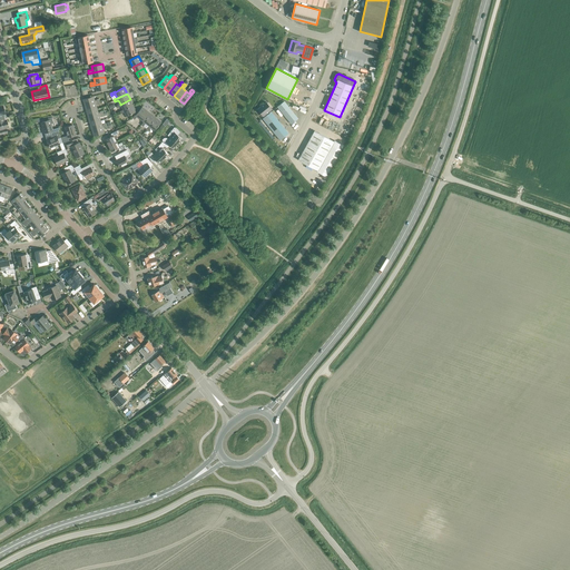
[(85,106),(99,101),(99,98),(96,99),(96,100),(95,100),(94,96),(82,99),(85,106)]
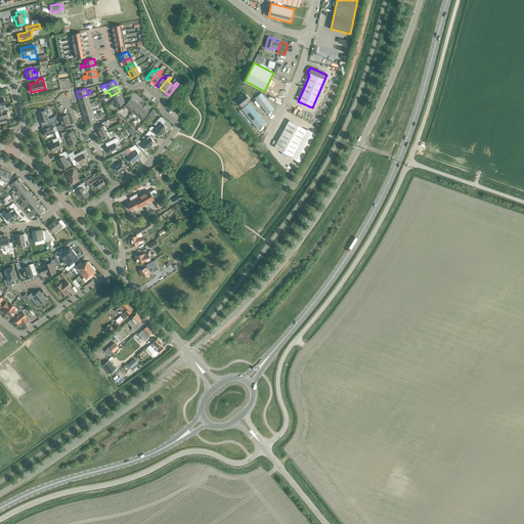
[(114,101),(123,97),(120,91),(111,96),(111,95),(107,97),(108,99),(112,97),(113,100),(114,101)]
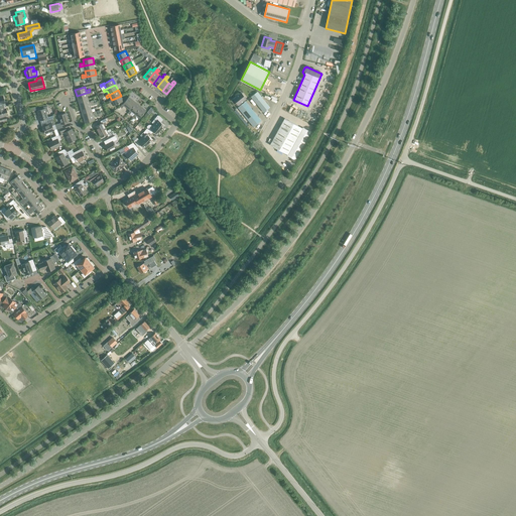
[(79,101),(88,98),(87,94),(88,94),(89,95),(91,94),(90,92),(77,96),(79,101)]
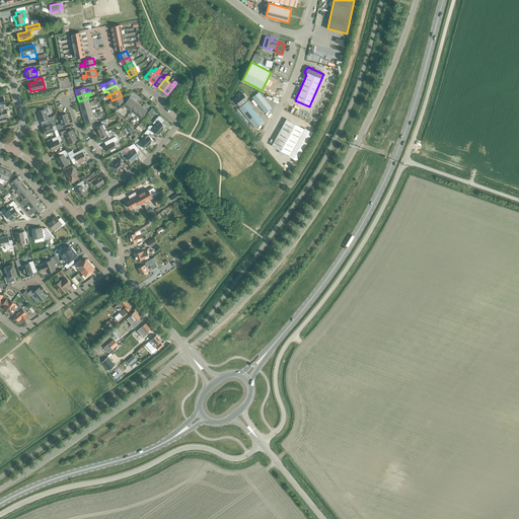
[(234,99),(239,105),(247,99),(242,92),(234,99)]
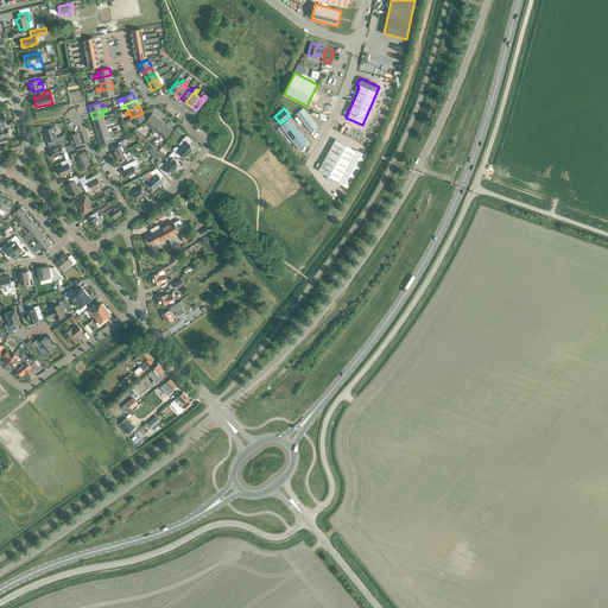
[(296,114),(311,132),(318,126),(303,108),(296,114)]
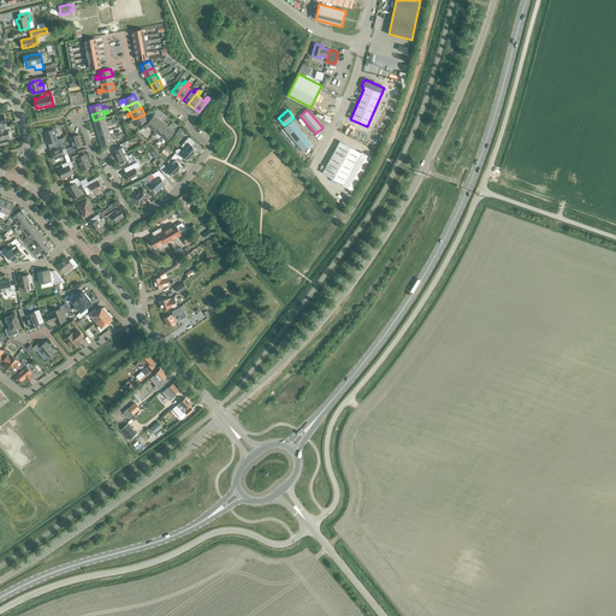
[(134,119),(132,118),(130,120),(131,123),(134,122),(137,126),(147,120),(144,114),(134,119)]
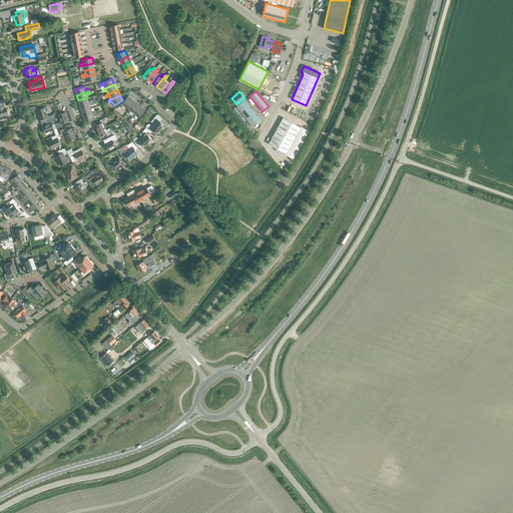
[(127,108),(134,100),(128,96),(122,103),(121,103),(119,106),(121,107),(123,104),(127,108)]
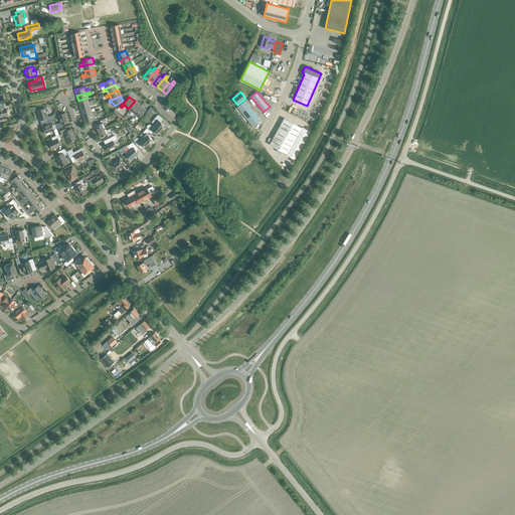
[(79,107),(94,103),(93,100),(91,101),(91,102),(89,102),(88,98),(78,101),(79,107)]
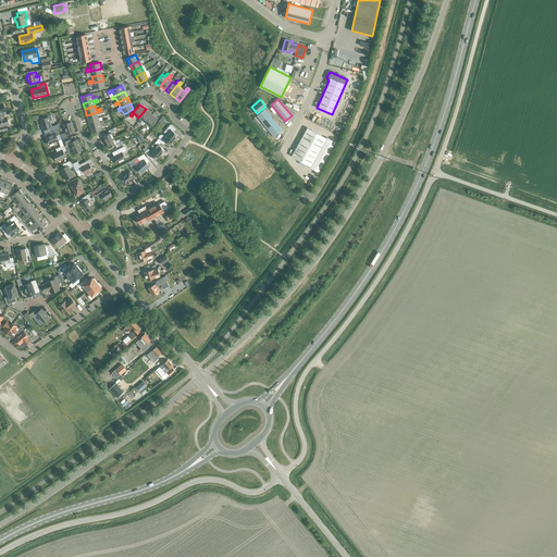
[(145,123),(151,114),(146,109),(138,118),(140,119),(138,122),(140,123),(143,121),(145,123)]
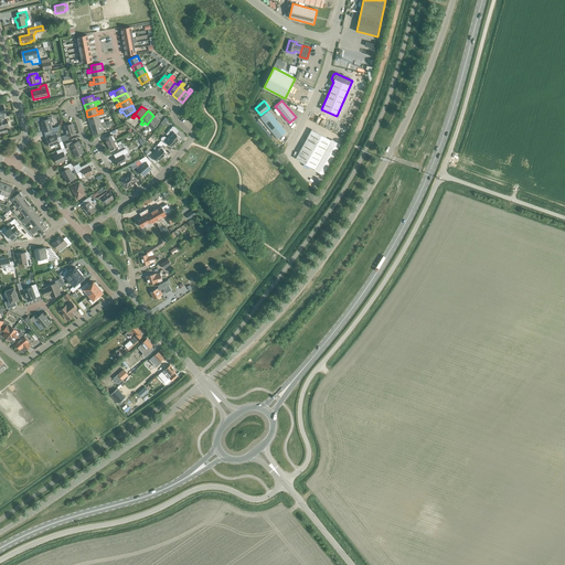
[(260,117),(277,139),(286,132),(269,110),(260,117)]
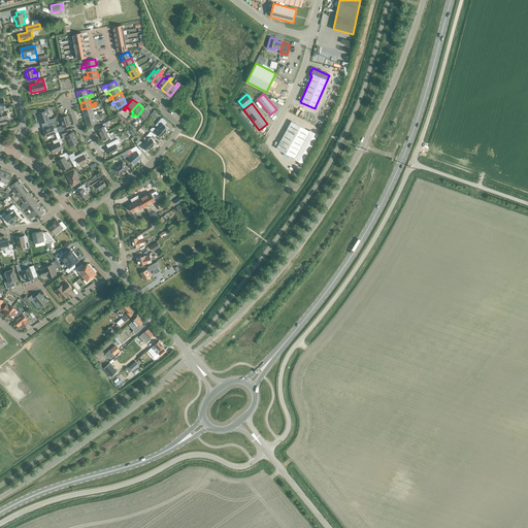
[(84,114),(93,111),(92,107),(94,107),(94,108),(96,107),(96,105),(81,109),(84,114)]
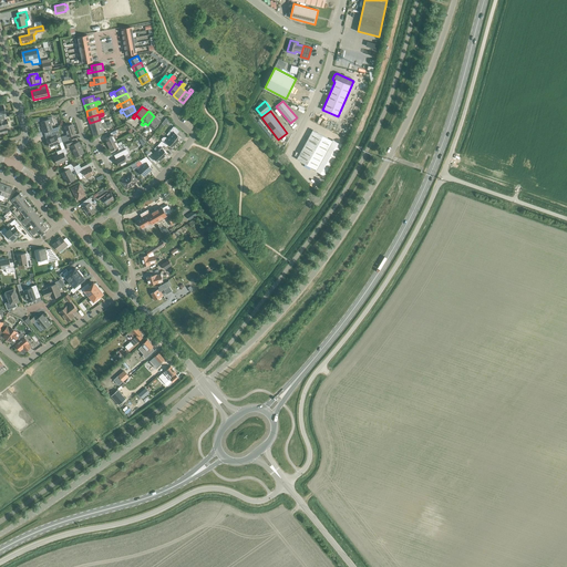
[(51,134),(59,132),(60,126),(52,129),(51,123),(54,122),(52,116),(48,117),(49,120),(41,122),(44,132),(50,131),(51,134)]
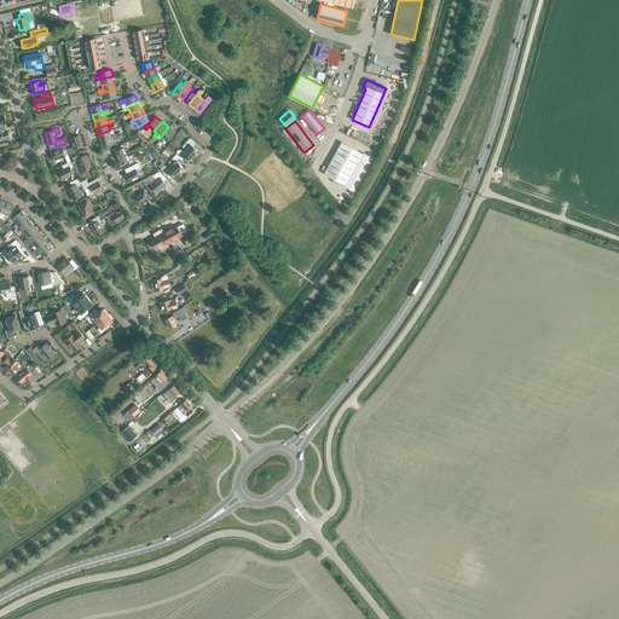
[(168,127),(161,137),(158,139),(161,142),(163,138),(168,142),(175,132),(168,127)]
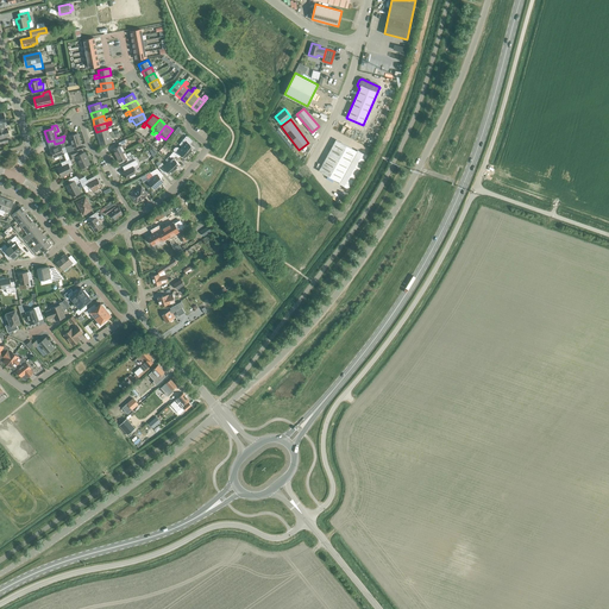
[(98,139),(114,135),(113,131),(111,132),(111,133),(110,133),(107,129),(96,132),(98,139)]
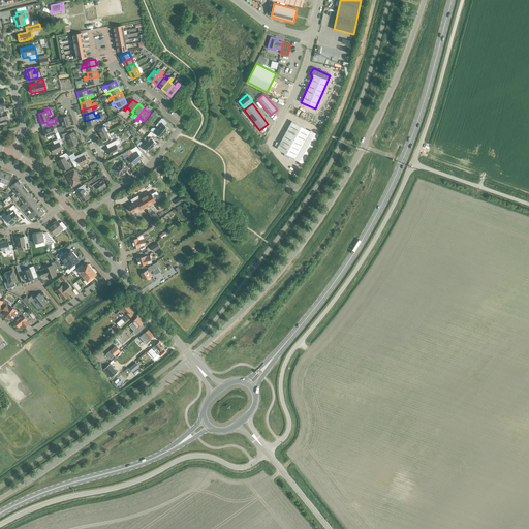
[(60,126),(61,130),(64,129),(63,127),(70,125),(67,116),(60,118),(62,126),(60,126)]
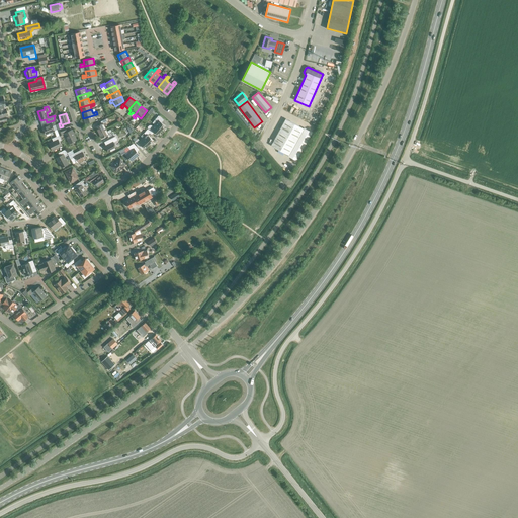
[(97,114),(83,118),(85,123),(95,120),(94,116),(95,116),(95,117),(97,116),(97,114)]
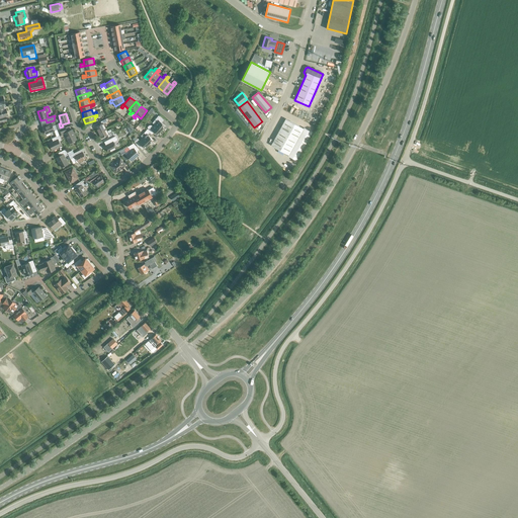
[(153,122),(161,131),(162,130),(163,131),(165,128),(164,127),(165,125),(161,122),(163,119),(159,115),(153,122)]
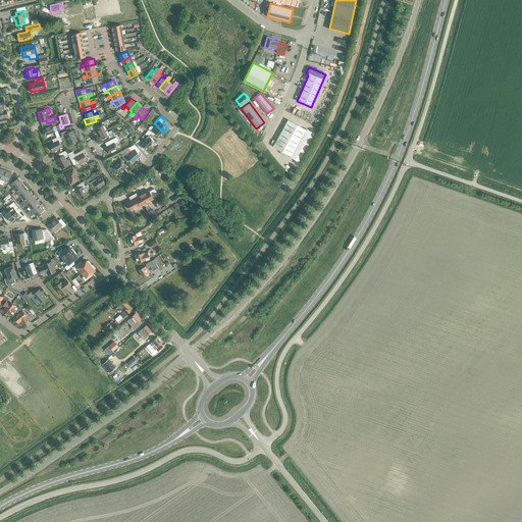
[(99,134),(107,129),(104,124),(109,122),(107,119),(102,122),(103,124),(96,128),(99,134)]
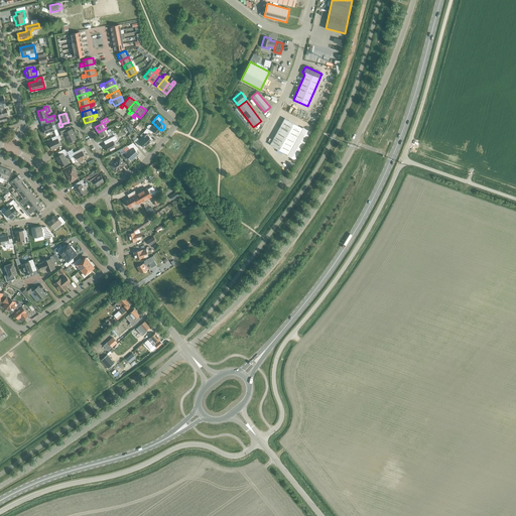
[(302,127),(302,128),(284,118),(270,144),(287,154),(287,155),(295,159),(310,131),(302,127)]
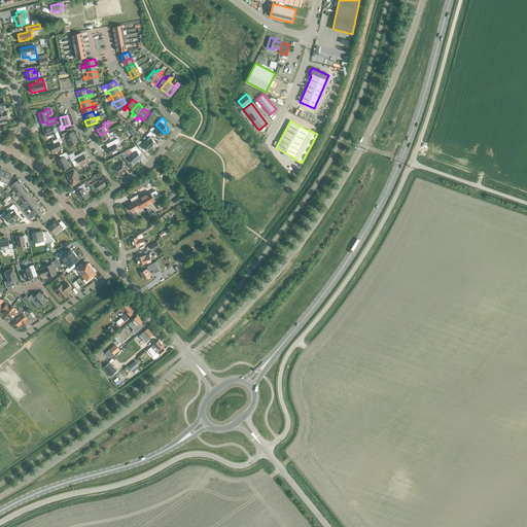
[(55,123),(47,125),(49,128),(43,130),(46,137),(56,133),(54,128),(57,127),(55,123)]
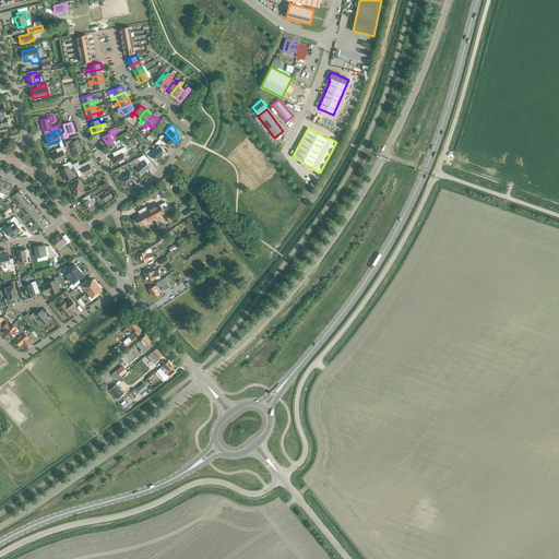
[(170,145),(174,141),(165,132),(164,132),(166,134),(165,137),(164,135),(163,135),(162,135),(161,135),(158,138),(159,138),(158,140),(163,144),(165,142),(170,145)]
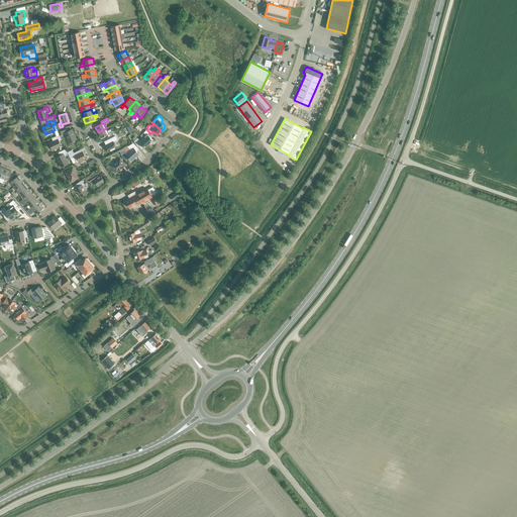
[(106,128),(98,132),(101,137),(107,134),(108,136),(114,133),(113,131),(110,132),(108,130),(107,131),(106,128)]
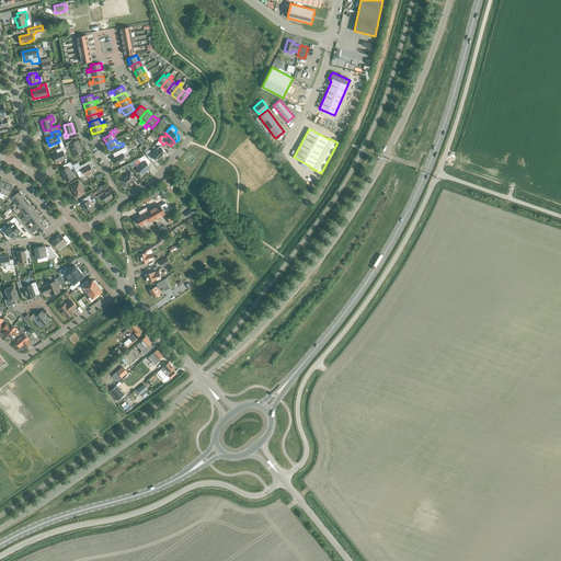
[(70,144),(75,155),(83,151),(78,140),(70,144)]
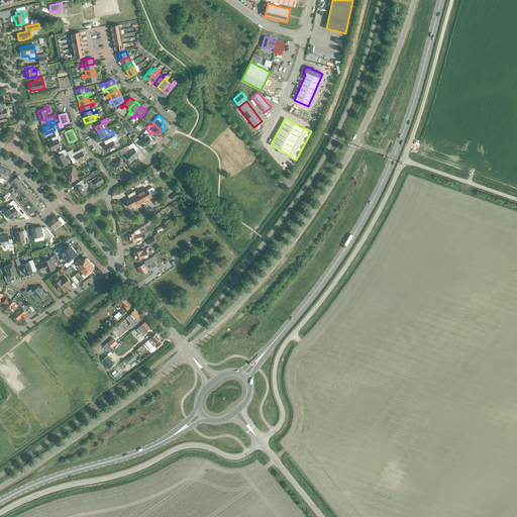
[(148,135),(150,133),(146,129),(143,133),(145,134),(142,137),(148,144),(152,140),(148,135)]
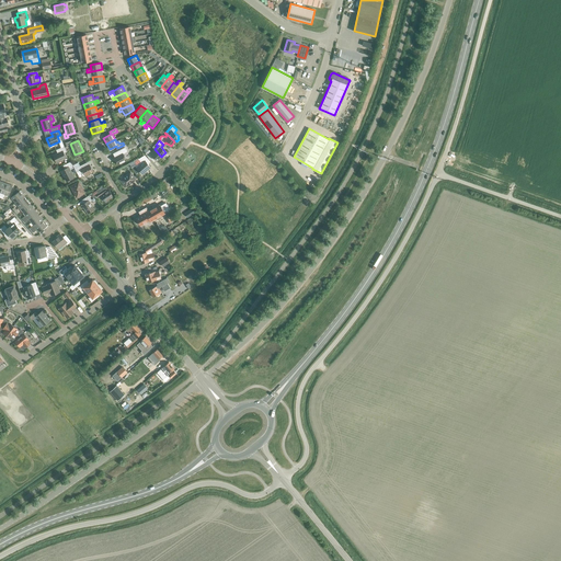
[(53,156),(57,162),(64,159),(64,158),(66,157),(64,153),(67,152),(65,147),(56,150),(58,153),(53,156)]
